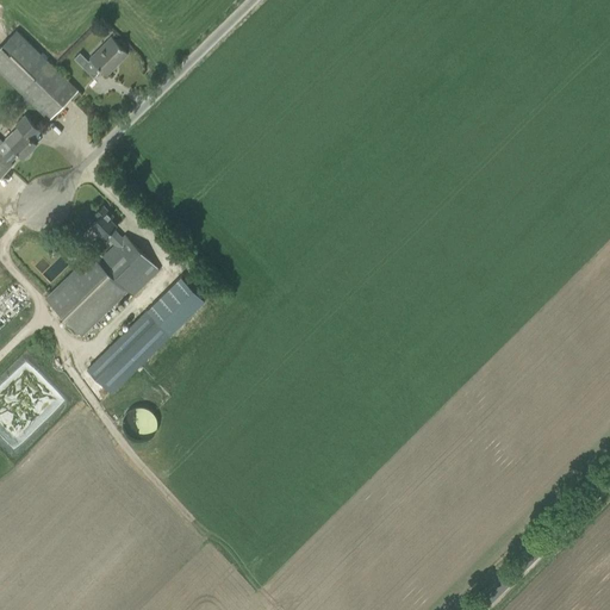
[(0,45),(0,70),(41,111),(49,119),(78,91),(16,30),(0,45)]
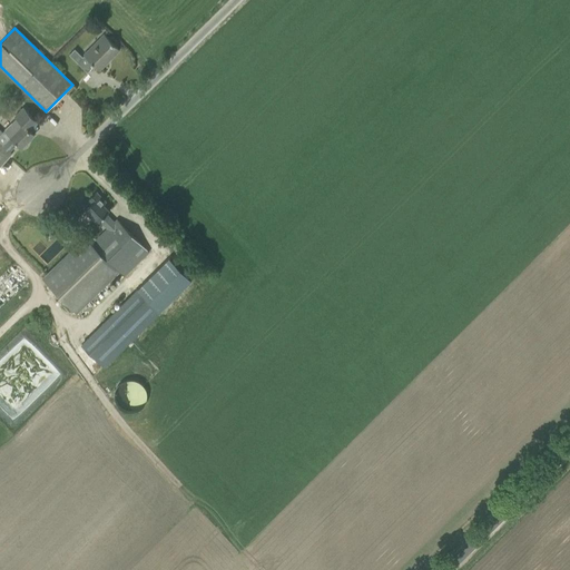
[(82,53),(99,70),(119,50),(104,33),(82,53)]
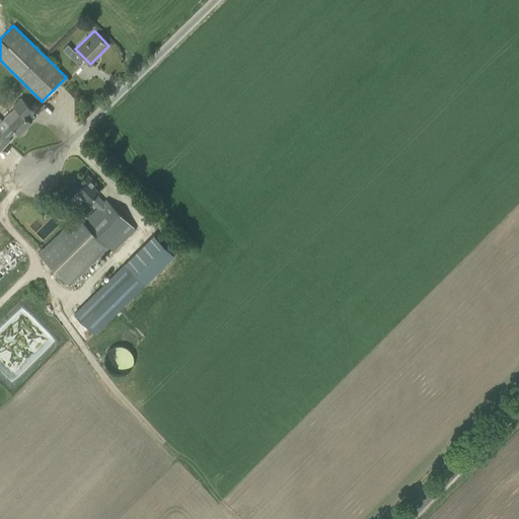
[(63,49),(71,58),(76,53),(68,44),(63,49)]
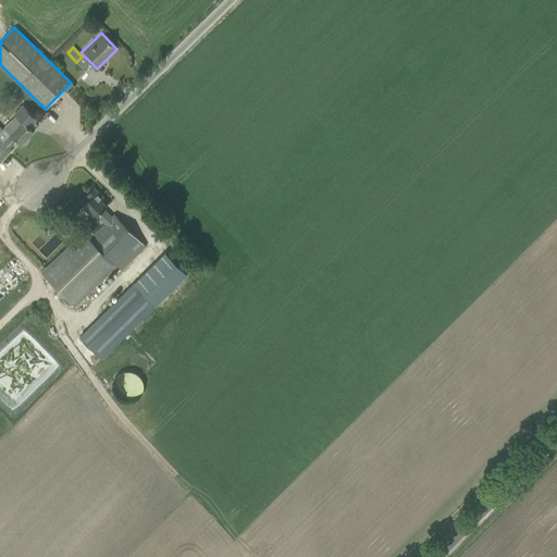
[(34,132),(28,127),(37,120),(23,106),(14,113),(15,115),(0,130),(0,162),(12,150),(9,148),(16,140),(21,145),(22,143),(23,145),(25,144),(27,141),(28,139),(27,138),(34,132)]
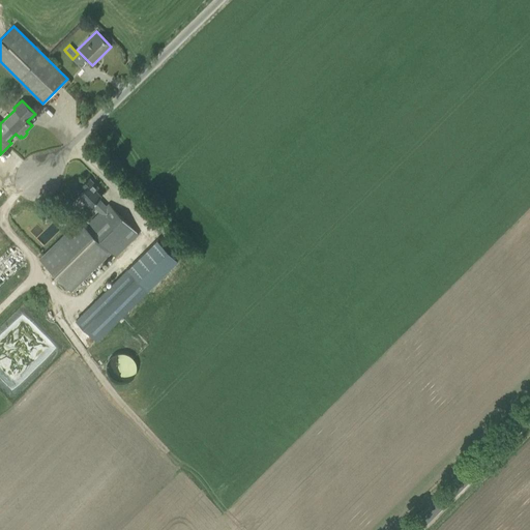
[(82,185),(86,188),(80,195),(91,206),(92,205),(99,212),(90,223),(84,216),(40,259),(70,290),(110,252),(115,257),(139,234),(109,204),(106,206),(98,199),(101,196),(96,190),(98,187),(89,178),(82,185)]
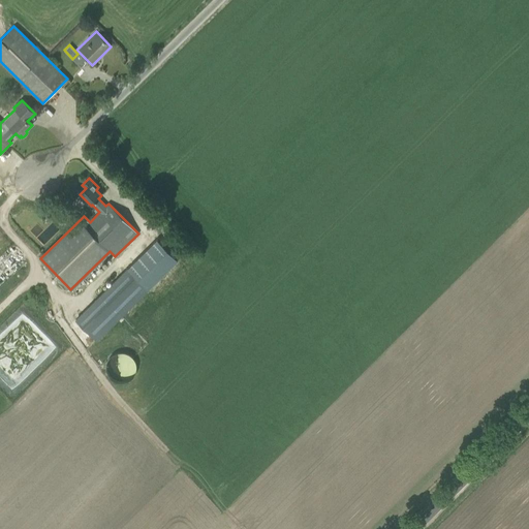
[(158,238),(129,267),(149,288),(179,259),(158,238)]
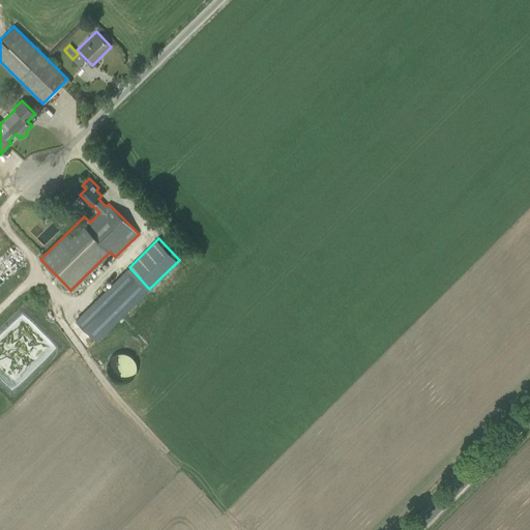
[(75,320),(95,341),(149,289),(129,267),(75,320)]
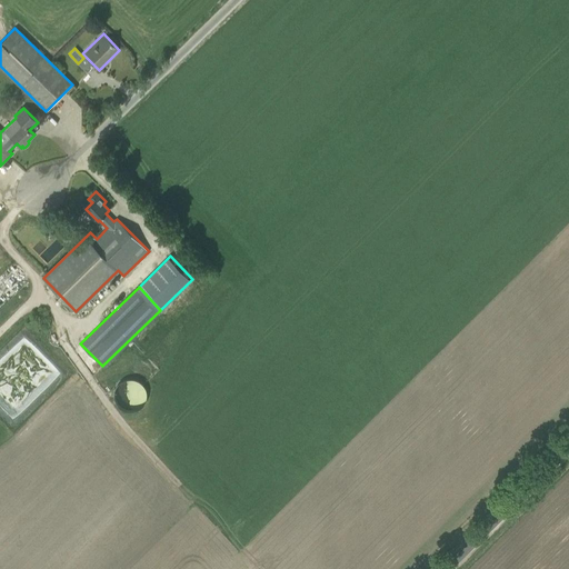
[(112,397),(120,409),(133,412),(146,406),(148,392),(141,380),(128,377),(116,383),(112,397)]
